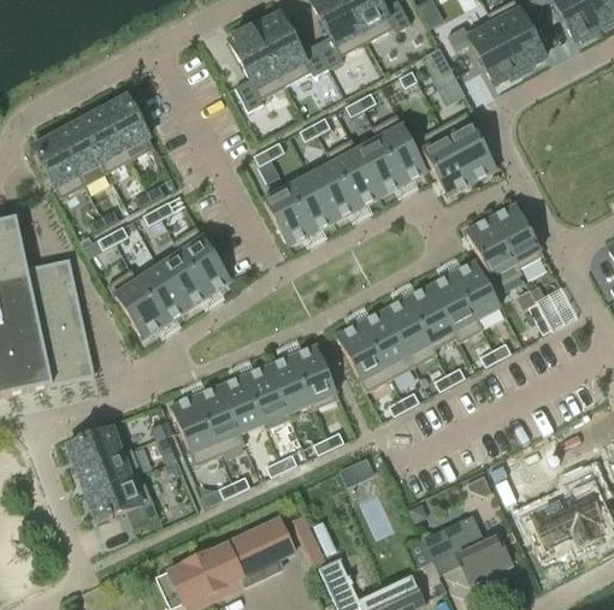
[(318,48),(328,69),(343,60),(341,54),(367,40),(346,0),(313,0),(334,40),(318,48)]
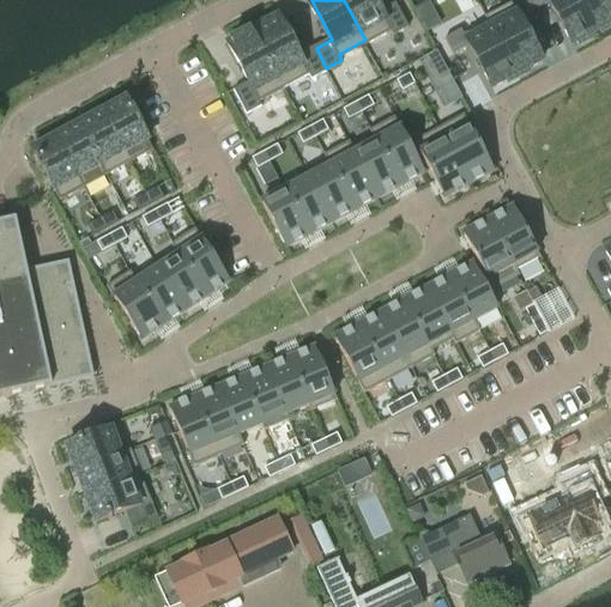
[(344,0),(366,40),(391,26),(393,31),(410,23),(398,0),(394,0),(380,7),(376,0),(344,0)]
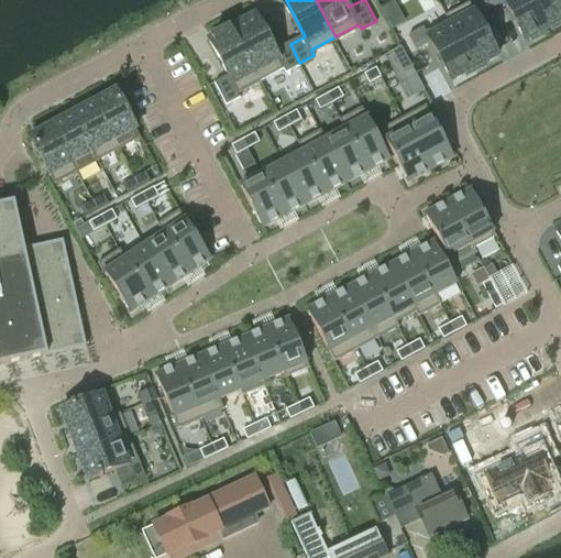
[(468,0),(447,11),(475,64),(485,59),(498,52),(477,13),(492,6),(488,0),(479,0),(472,3),(471,0),(468,0)]
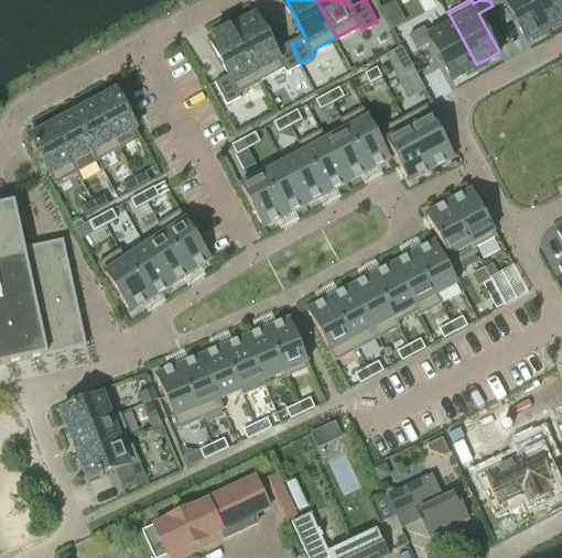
[(489,0),(493,6),(503,0),(507,0),(527,37),(531,35),(548,26),(550,24),(537,0),(489,0)]
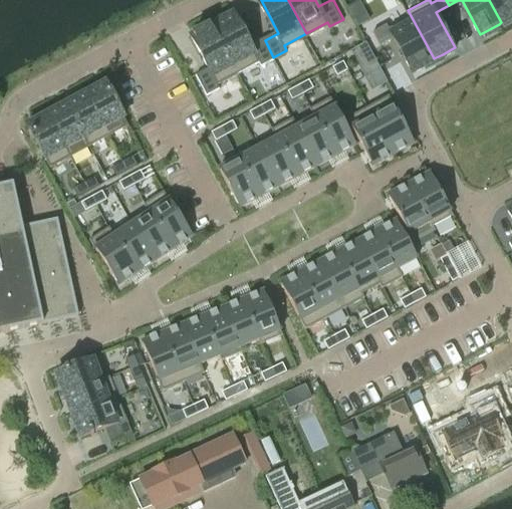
[(489,0),(501,22),(503,21),(511,16),(511,0),(489,0)]
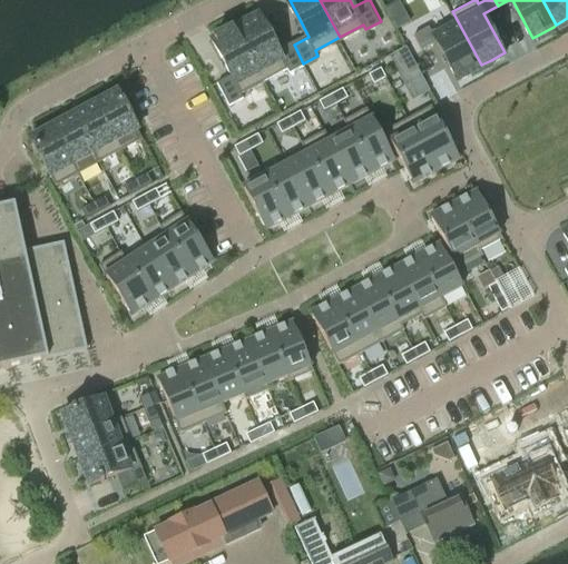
[(452,11),(414,31),(422,47),(437,38),(458,78),(471,70),(481,65),(452,11)]
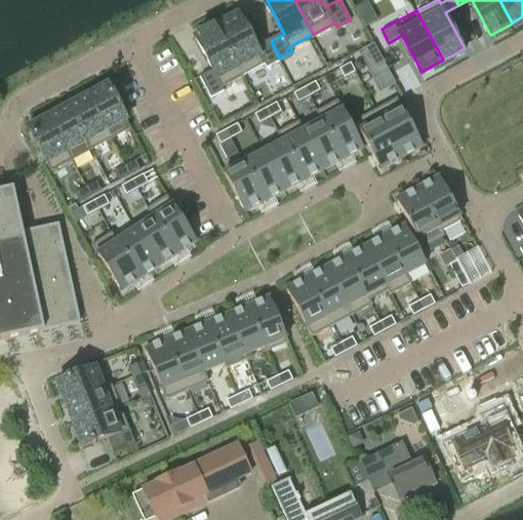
[(239,12),(217,24),(242,71),(264,60),(266,65),(279,58),(271,41),(257,48),(239,12)]
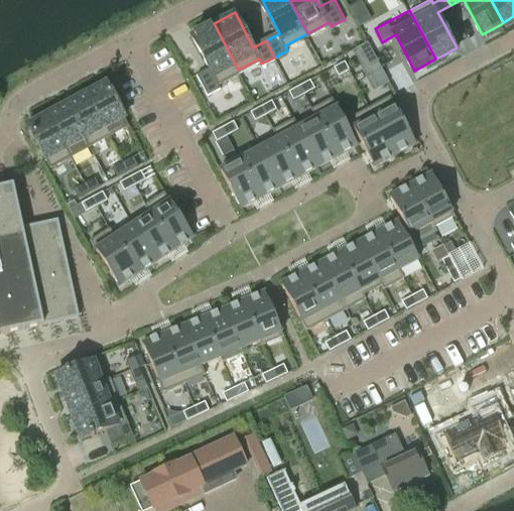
[(218,81),(238,70),(214,23),(193,33),(210,65),(197,72),(207,92),(220,86),(218,81)]
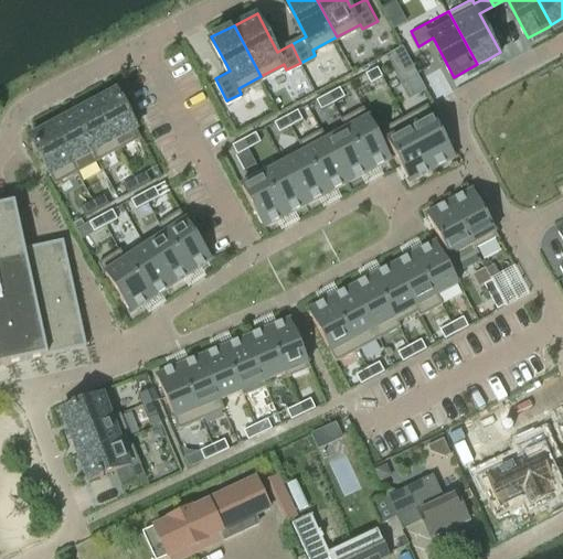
[(390,57),(378,64),(383,73),(394,67),(390,57)]
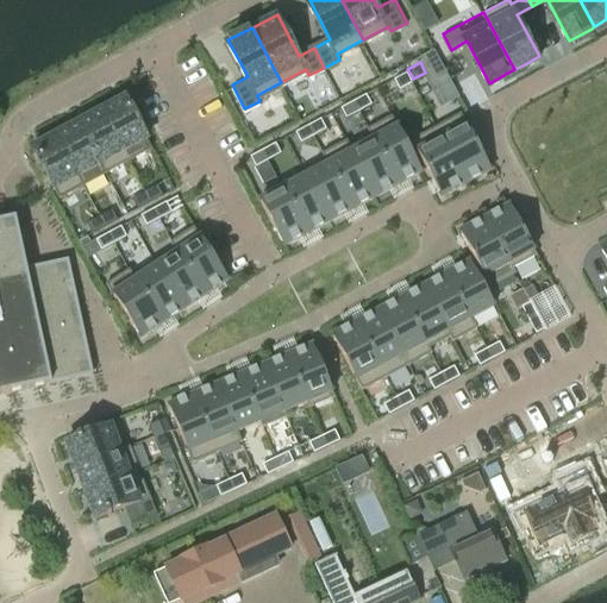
[(413,79),(407,69),(395,75),(400,86),(413,79)]
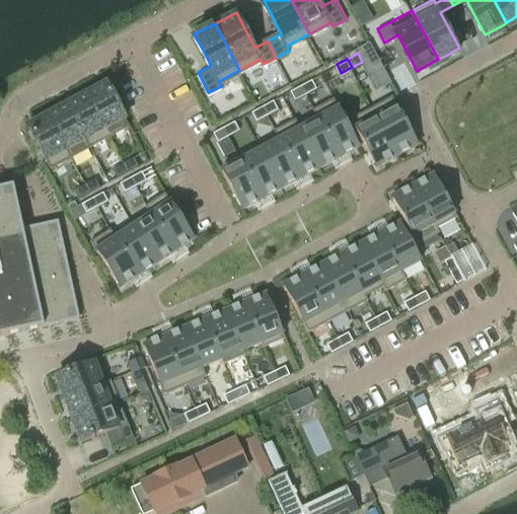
[(516,66),(505,72),(514,93),(516,91),(516,66)]
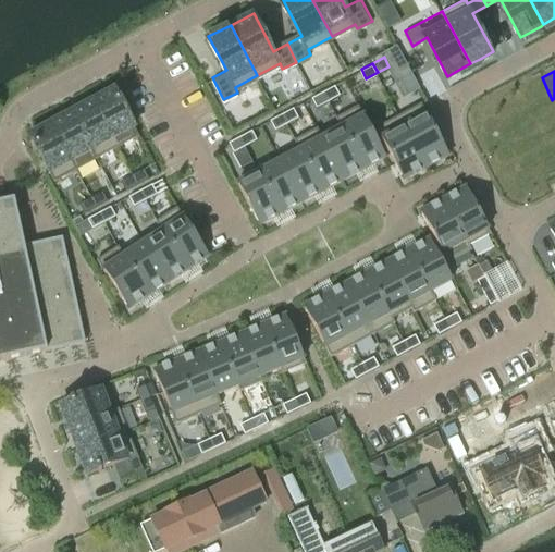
[(324,89),(329,98),(340,93),(335,83),(324,89)]
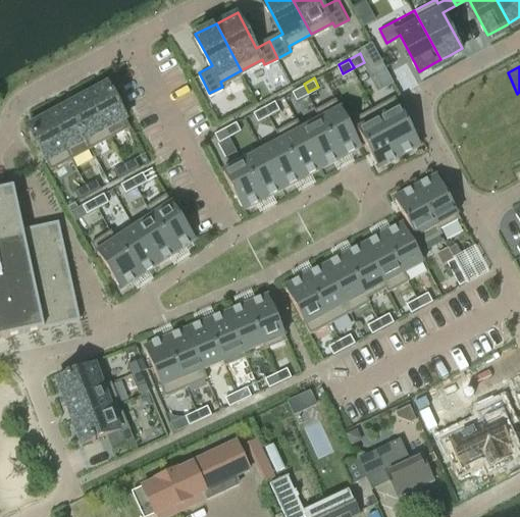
[(87,92),(110,135),(131,123),(107,82),(87,92)]
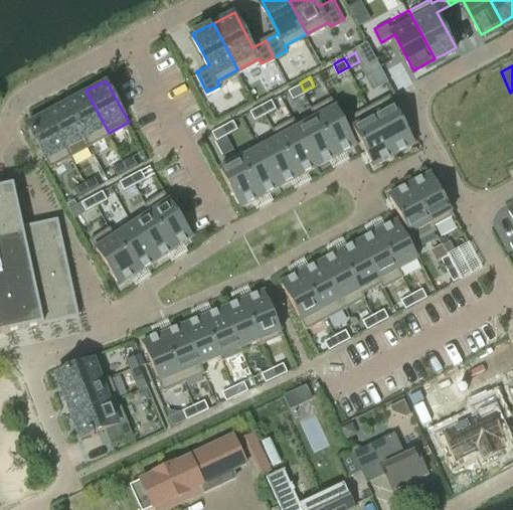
[(300,82),(289,88),(293,97),(304,91),(300,82)]
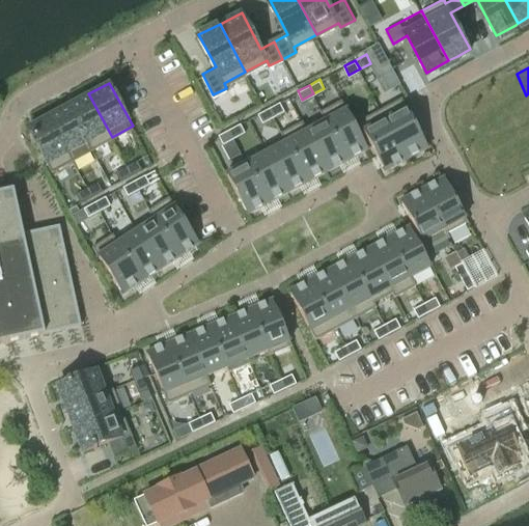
[(112,137),(88,93),(68,105),(87,139),(92,148),(112,137)]
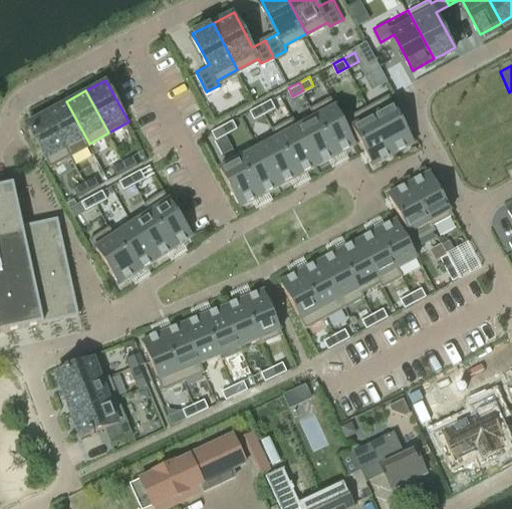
[(389,93),(368,104),(394,151),(414,140),(389,93)]
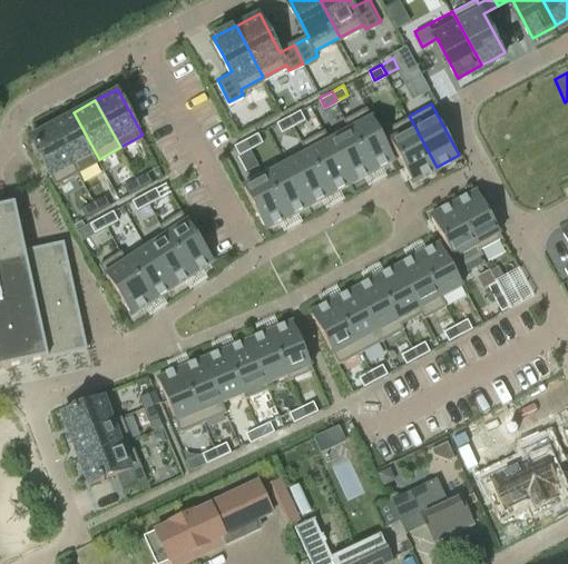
[(351,126),(378,177),(385,172),(381,164),(394,157),(366,105),(345,117),(350,126),(351,126)]
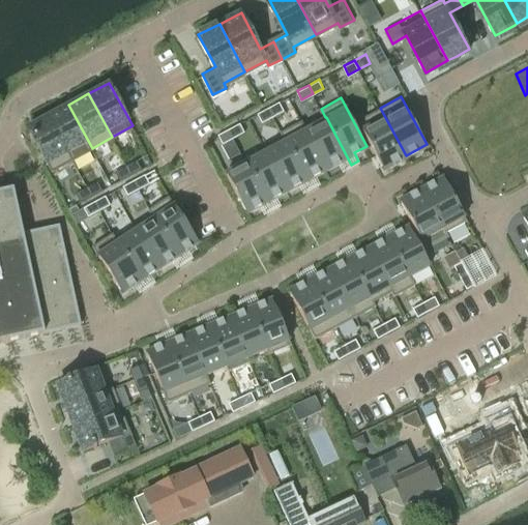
[(269,106),(273,115),(284,109),(280,100),(269,106)]
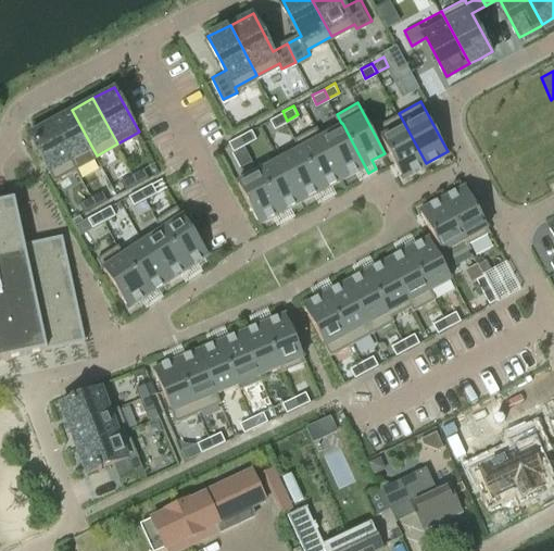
[(72,157),(91,146),(72,110),(52,121),(72,157)]
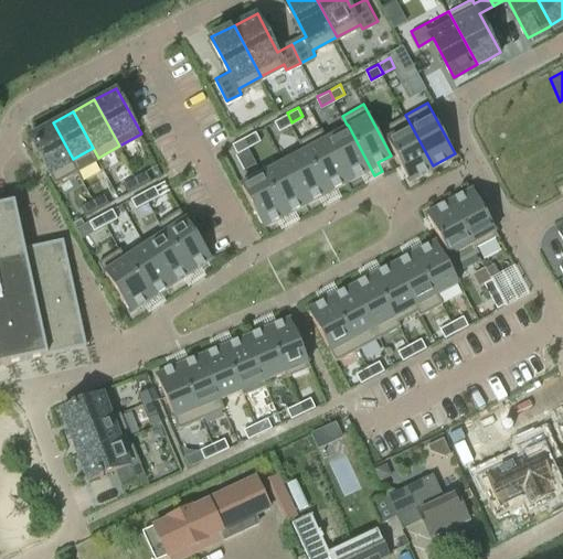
[(287,113),(275,119),(279,128),(291,122),(287,113)]
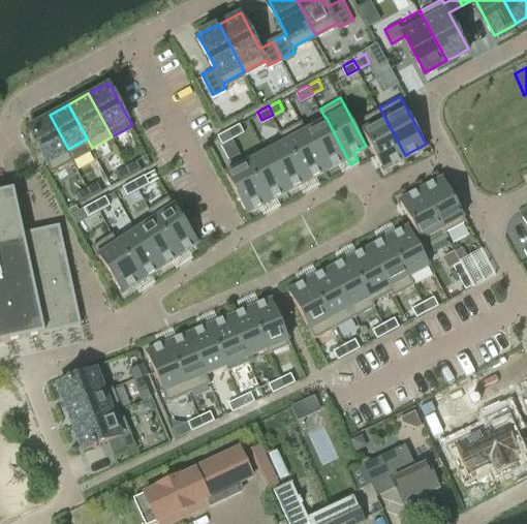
[(383,166),(405,155),(379,108),(358,119),(383,166)]
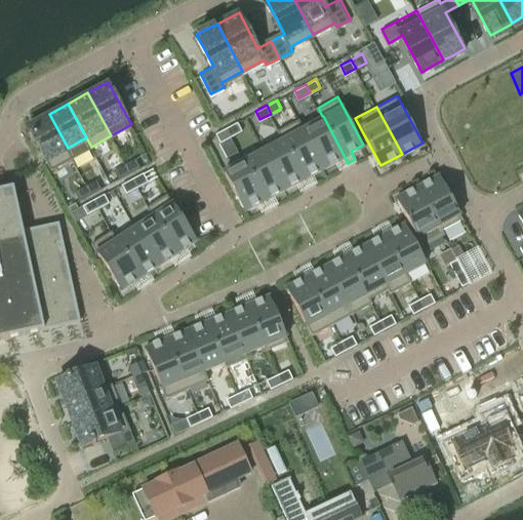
[(49,114),(30,124),(53,166),(72,156),(68,148),(49,114)]
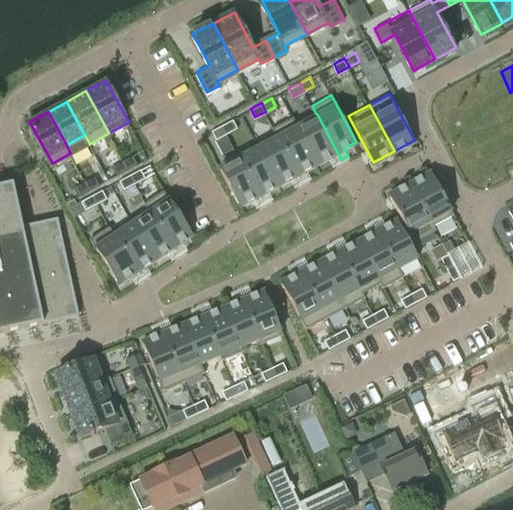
[(316,114),(297,124),(318,163),(330,157),(334,164),(341,160),(317,114),(316,114)]
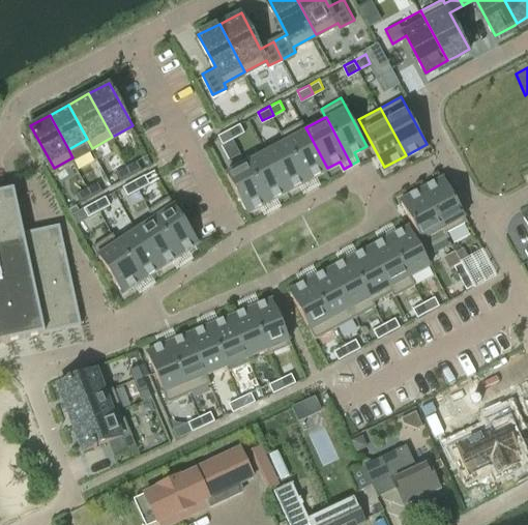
[(280,128),(283,134),(284,133),(312,186),(319,182),(315,174),(327,168),(305,127),(300,118),(280,128)]
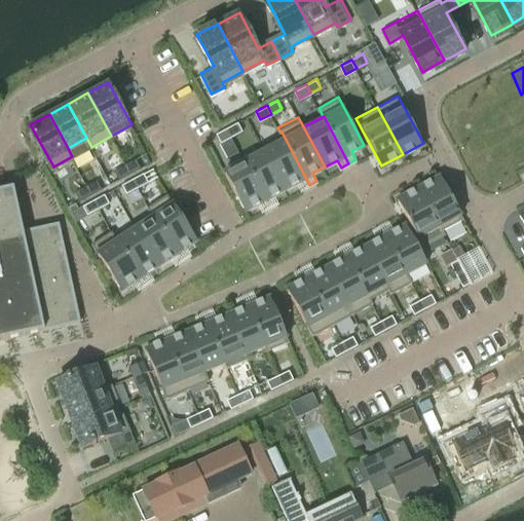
[(239,120),(228,126),(233,135),(244,129),(239,120)]
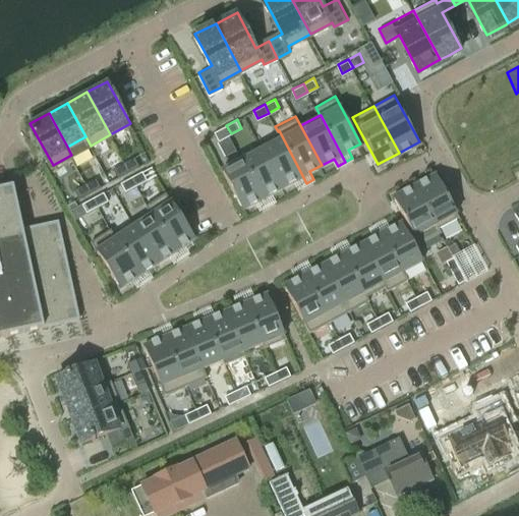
[(231,133),(226,125),(216,130),(220,139),(231,133)]
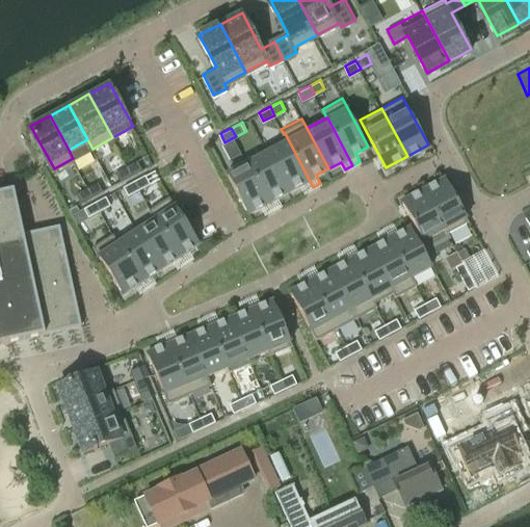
[(306,190),(313,187),(285,133),(284,134),(264,145),(267,150),(289,189),(301,183),(306,190)]
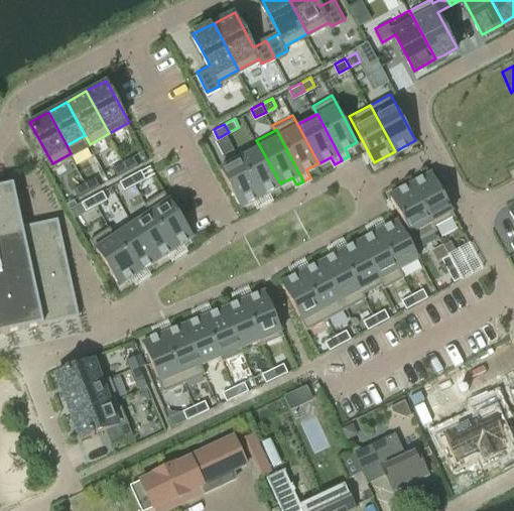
[(259,145),(240,155),(265,202),(273,198),(269,189),(280,183),(259,145)]
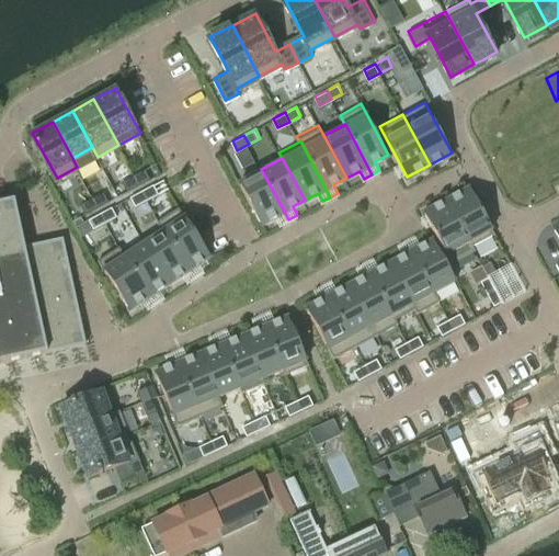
[(135,173),(139,182),(151,176),(146,167),(135,173)]
